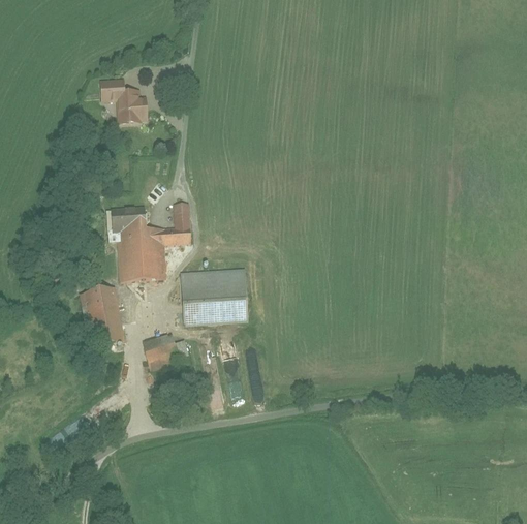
[(141,99),(140,80),(103,81),(103,98),(119,98),(119,123),(142,122),(142,120),(149,120),(149,99),(141,99)]
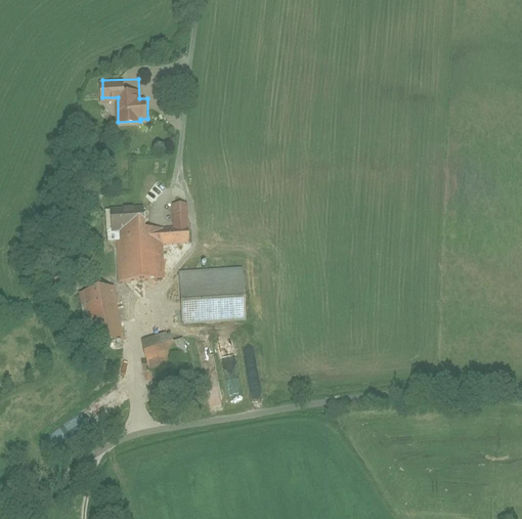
[(103,233),(117,232),(119,277),(163,275),(162,242),(189,241),(189,234),(188,202),(172,203),(173,222),(149,223),(148,207),(102,208),(103,233)]
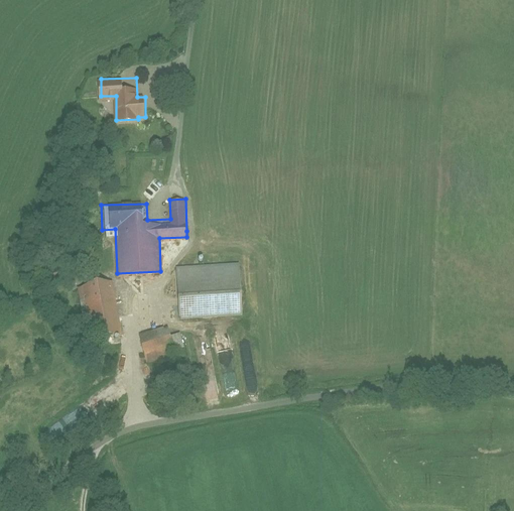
[(237,261),(173,266),(177,317),(241,313),(237,261)]
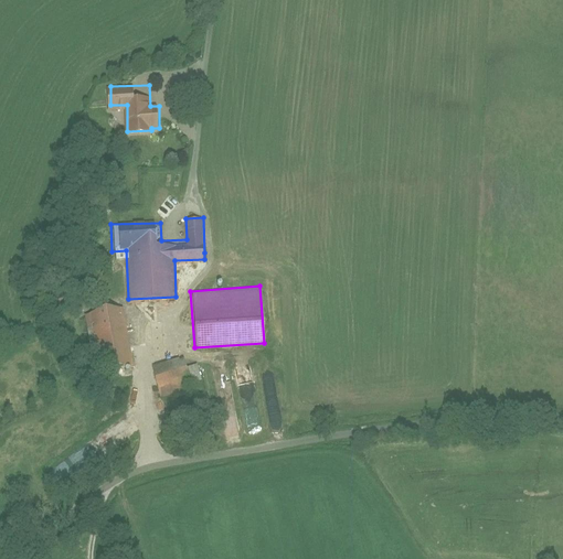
[(123,307),(85,313),(95,369),(133,363),(123,307)]
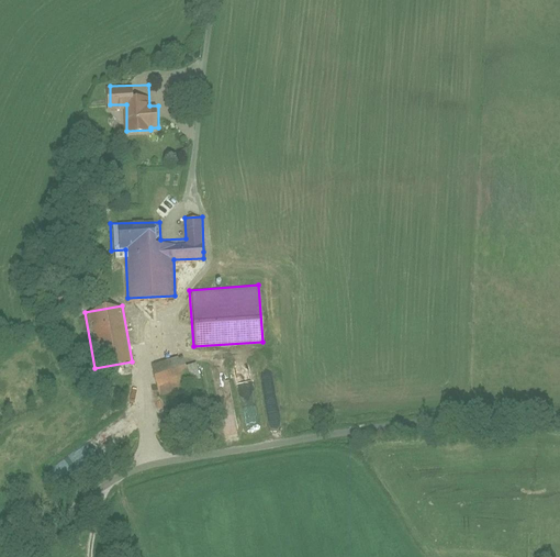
[(153,360),(157,387),(190,380),(185,355),(153,360)]
